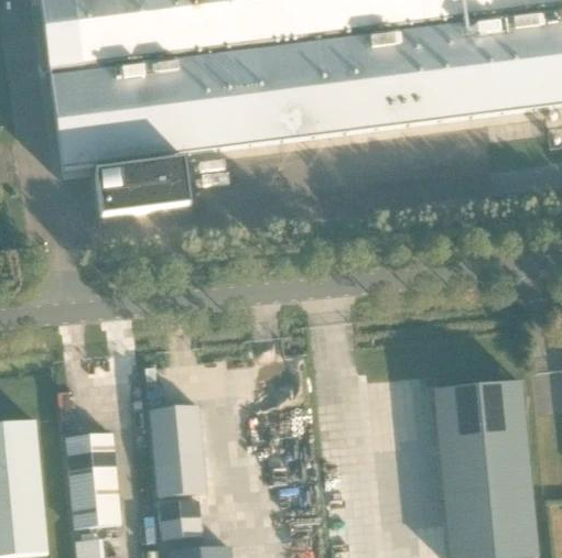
[(42,0),(63,167),(561,104),(561,0),(42,0)]
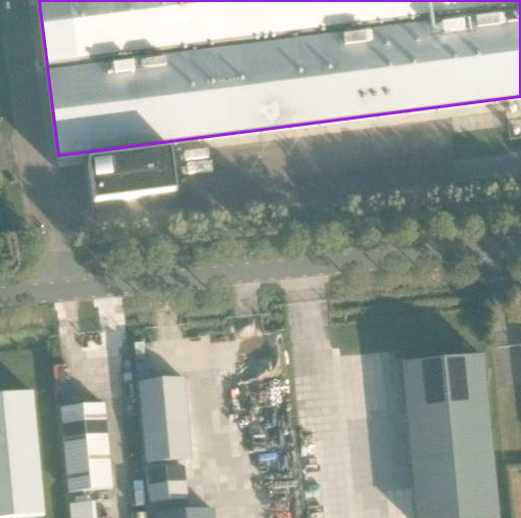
[(91,151),(92,160),(87,160),(93,204),(179,193),(173,150),(107,157),(106,150),(91,151)]
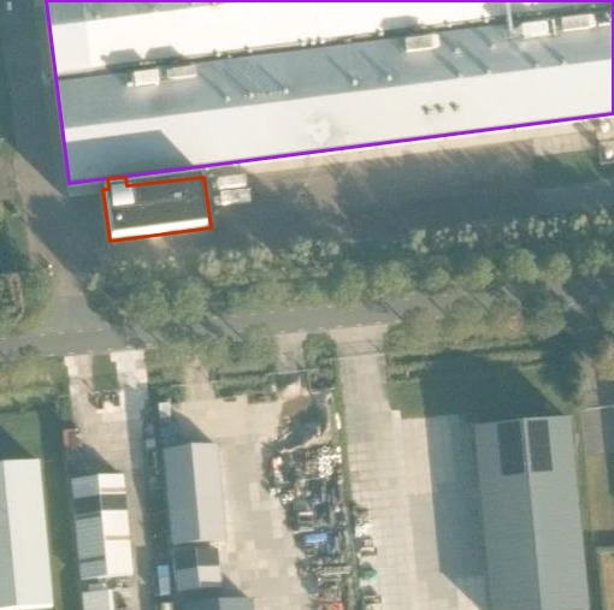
[(491,609),(565,609),(589,608),(570,416),(474,425),(491,609)]
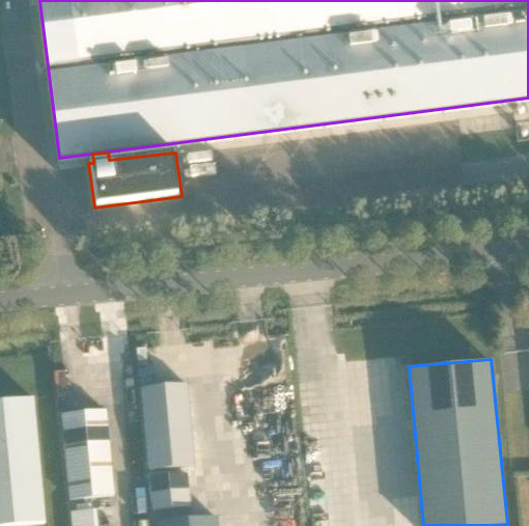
[(185,381),(140,385),(148,467),(192,463),(185,381)]
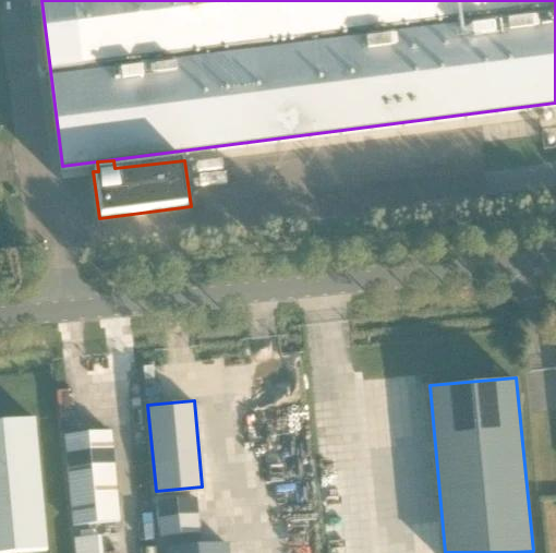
[(0,551),(48,547),(35,416),(0,419),(0,551)]
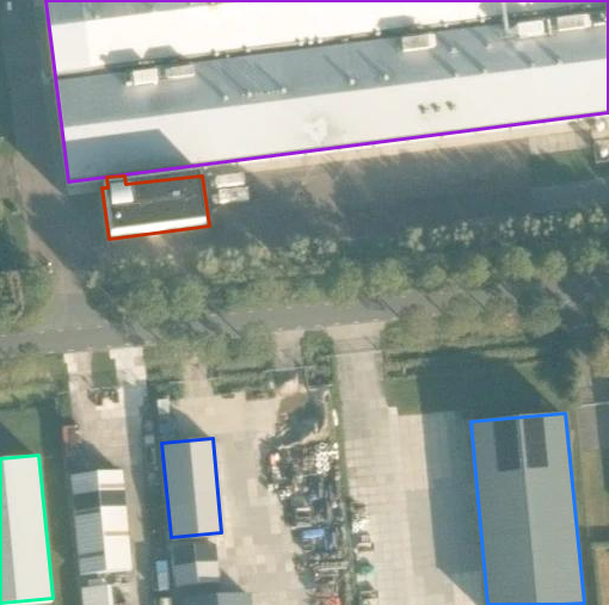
[(72,474),(81,572),(131,567),(122,469),(72,474)]
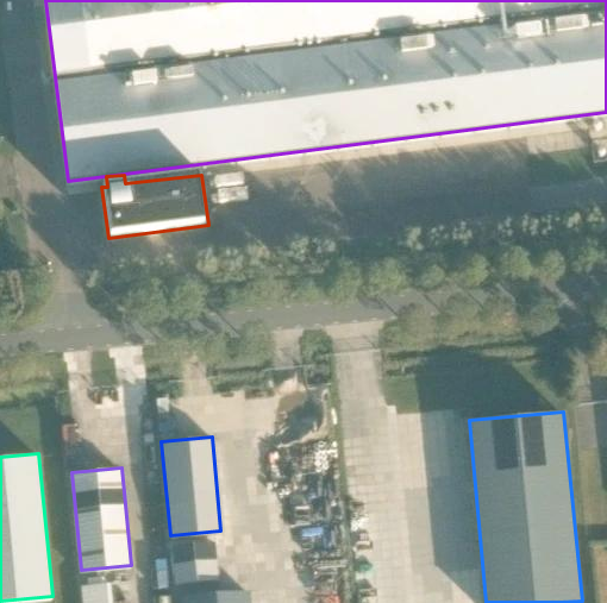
[(210,539),(170,544),(174,580),(214,576),(210,539)]
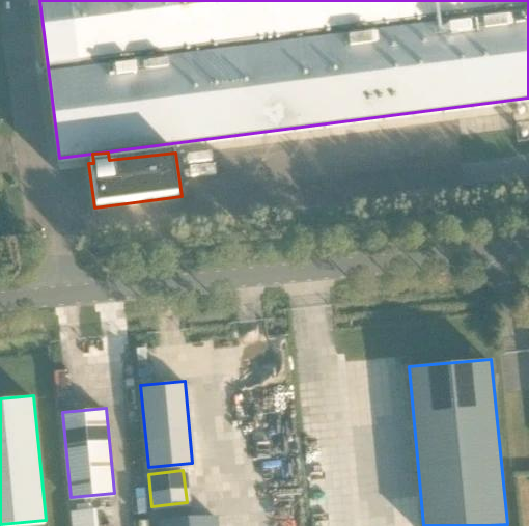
[(99,525),(98,506),(72,509),(73,525),(99,525)]
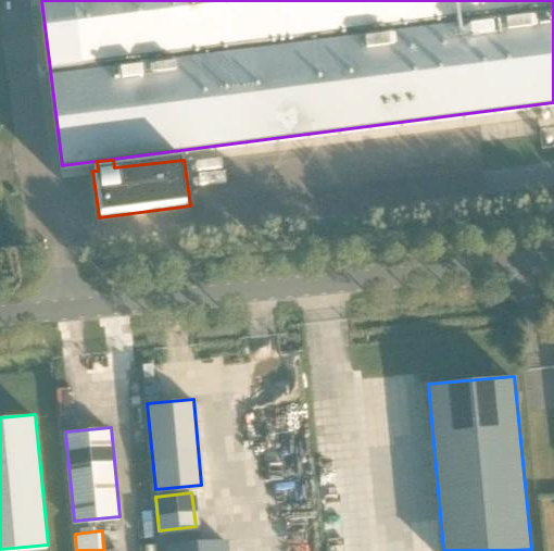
[(230,550),(229,538),(167,543),(167,550),(230,550)]
